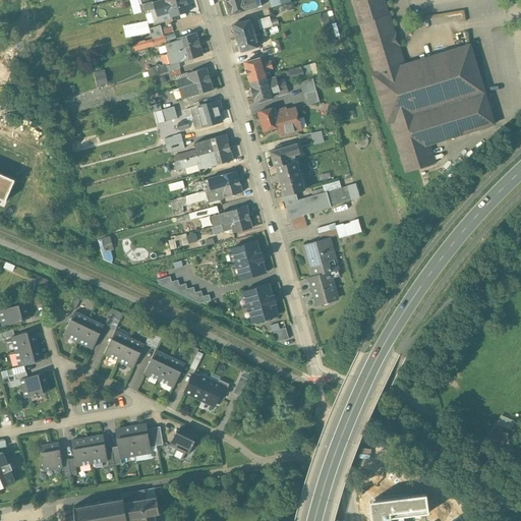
[(160,0),(153,2),(155,9),(155,10),(156,10),(158,9),(186,1),(186,0),(160,0)]
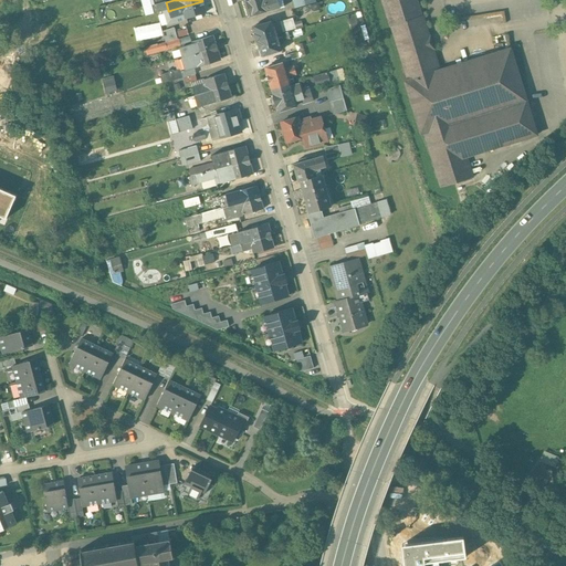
[(247,0),(245,0),(250,17),(283,7),(281,0),(247,0)]
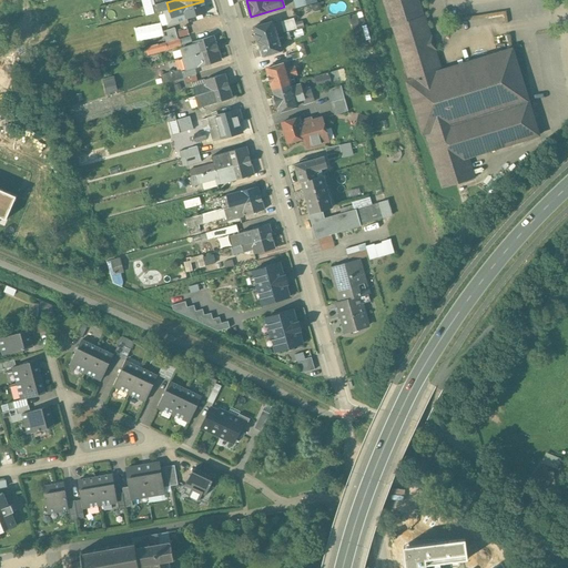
[(383,0),(392,27),(393,27),(409,80),(406,81),(423,134),(426,133),(443,189),(474,179),(468,158),(457,123),(528,102),(513,49),(442,70),(424,16),(423,16),(417,0),(383,0)]
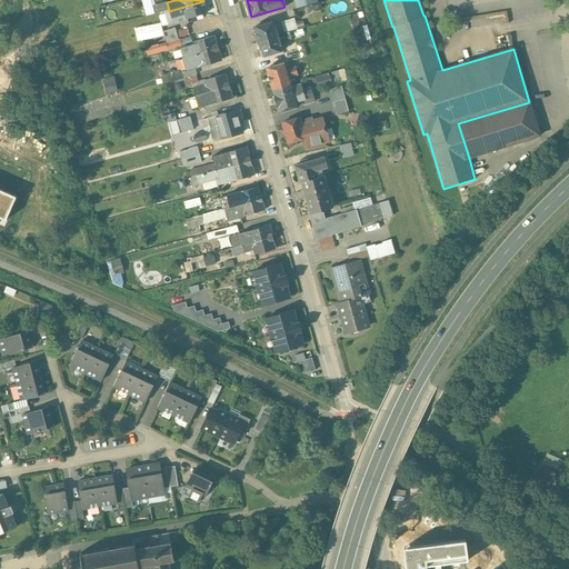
[(172,10),(170,11),(172,19),(186,16),(187,19),(207,12),(203,1),(172,10)]
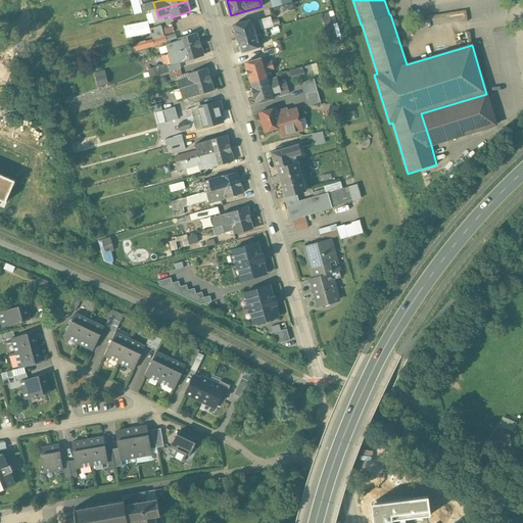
[(153,2),(142,5),(143,12),(155,9),(153,2)]
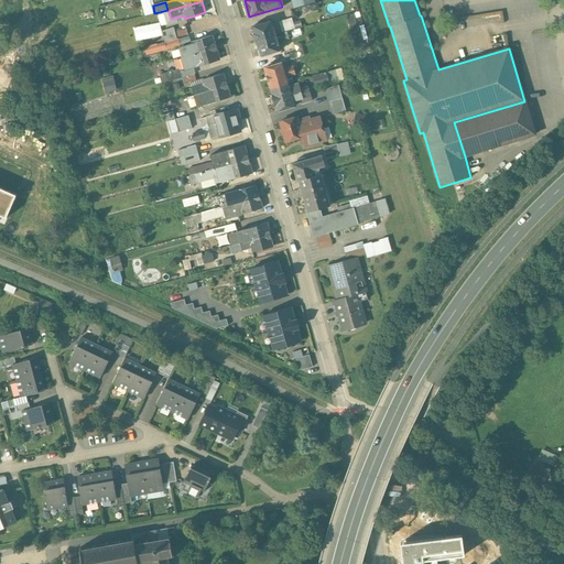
[(293,19),(288,21),(289,25),(291,32),(296,30),(293,19)]
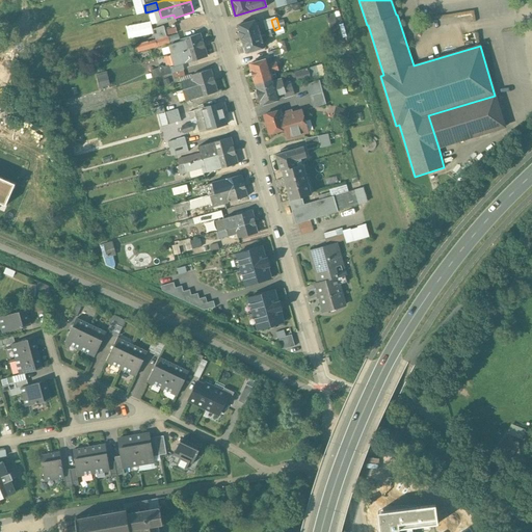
[(256,20),(238,25),(242,40),(260,34),(256,20)]
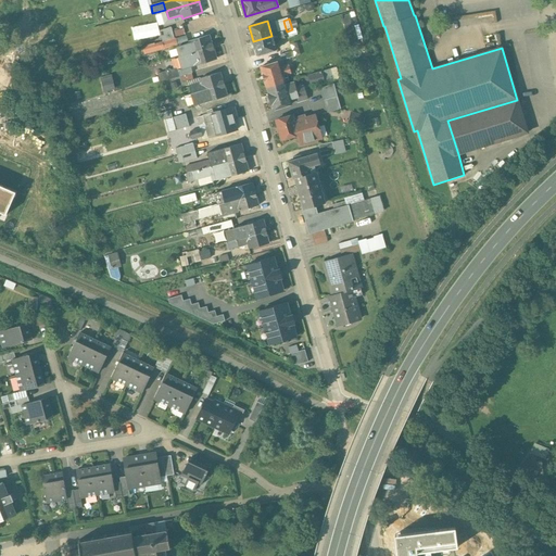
[(171,27),(163,30),(165,40),(174,38),(171,27)]
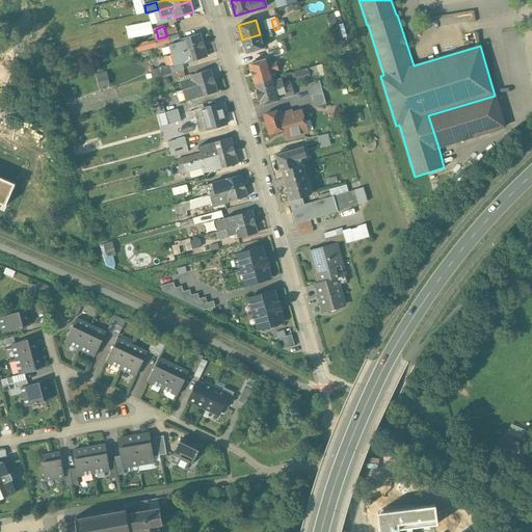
[(201,33),(181,40),(182,43),(169,46),(173,54),(204,45),(201,33)]
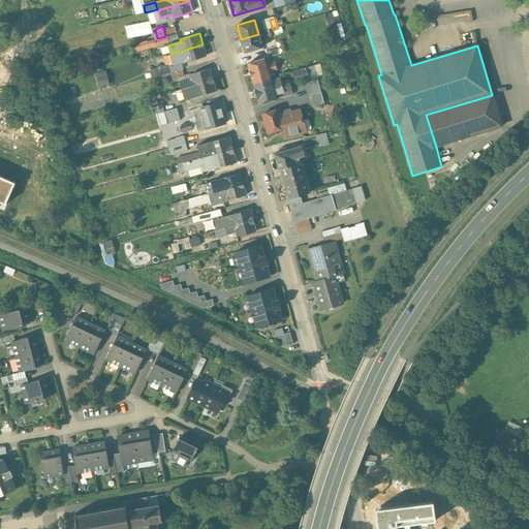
[(258,34),(241,39),(245,53),(262,48),(258,34)]
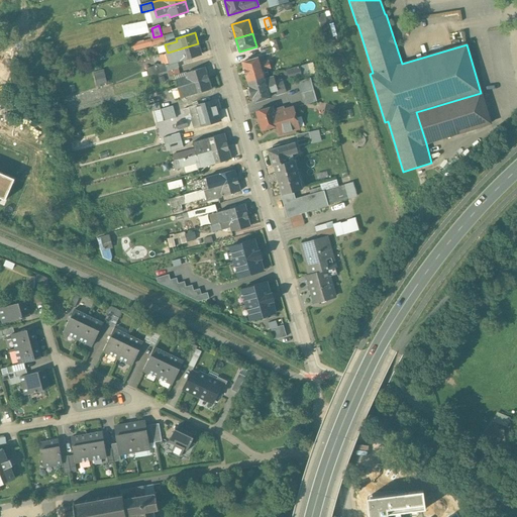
[(164,35),(133,43),(135,50),(166,42),(164,35)]
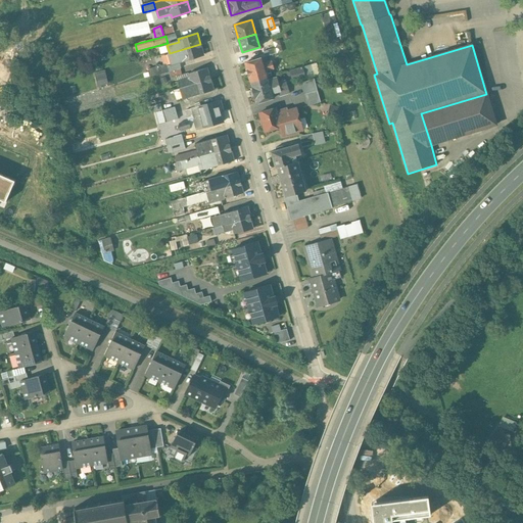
[(284,39),(273,42),(275,48),(285,44),(284,39)]
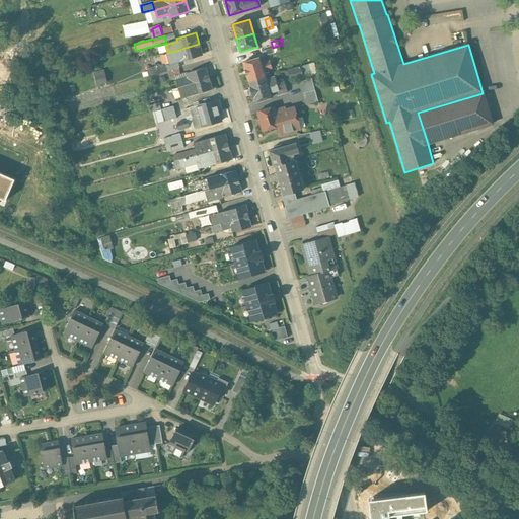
[(199,44),(168,53),(167,53),(170,64),(202,55),(199,44)]
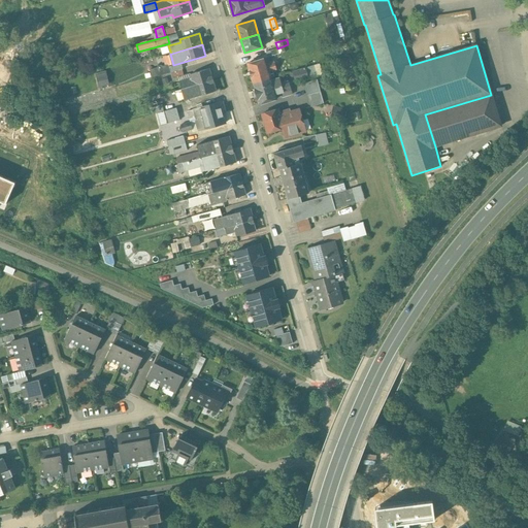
[(277,48),(266,52),(268,58),(278,54),(277,48)]
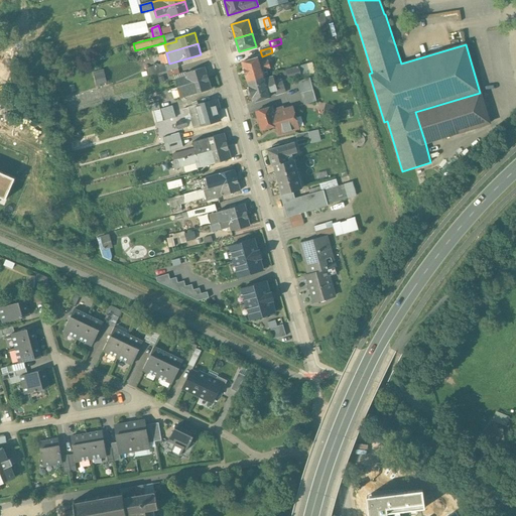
[(14,52),(0,52),(0,65),(15,65),(14,52)]
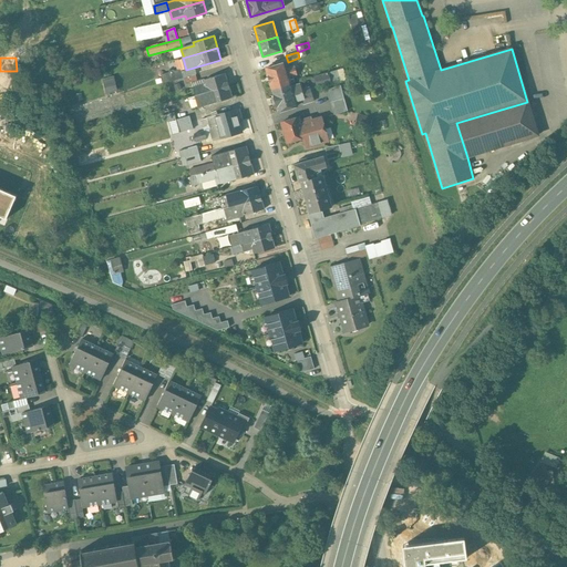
[(285,62),(266,69),(272,90),(290,84),(289,78),(297,74),(295,66),(286,69),(285,62)]
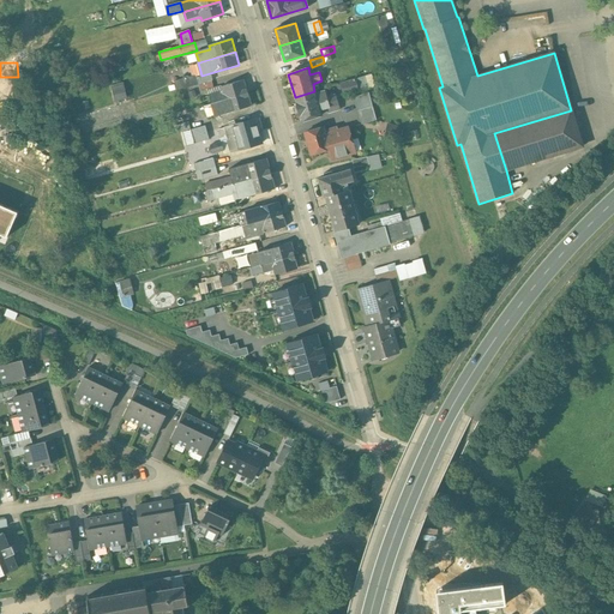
[(193,77),(175,82),(178,90),(196,85),(193,77)]
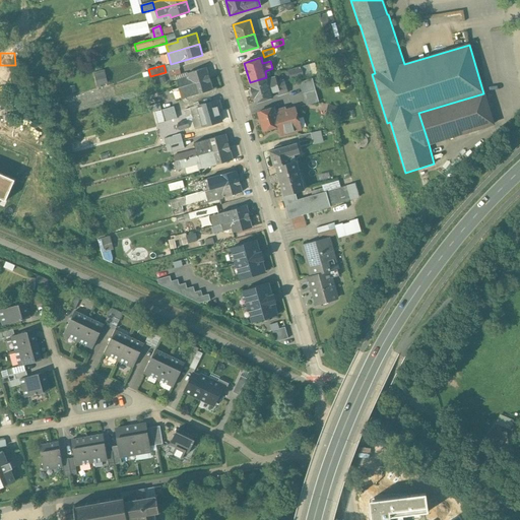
[(309,65),(301,67),(304,77),(312,75),(309,65)]
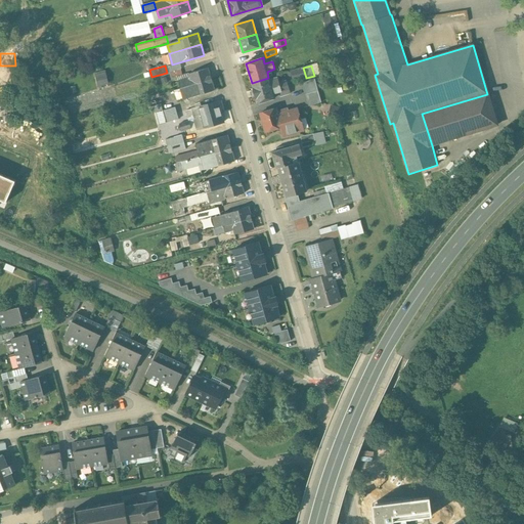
[(208,68),(189,74),(190,77),(178,81),(180,88),(211,79),(208,68)]
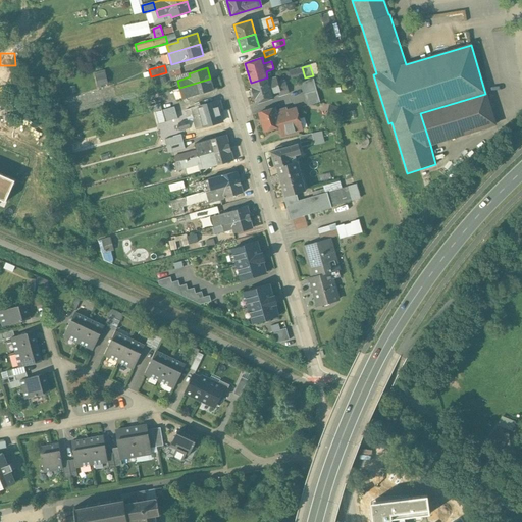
[(302,67),(290,70),(293,81),(305,77),(302,67)]
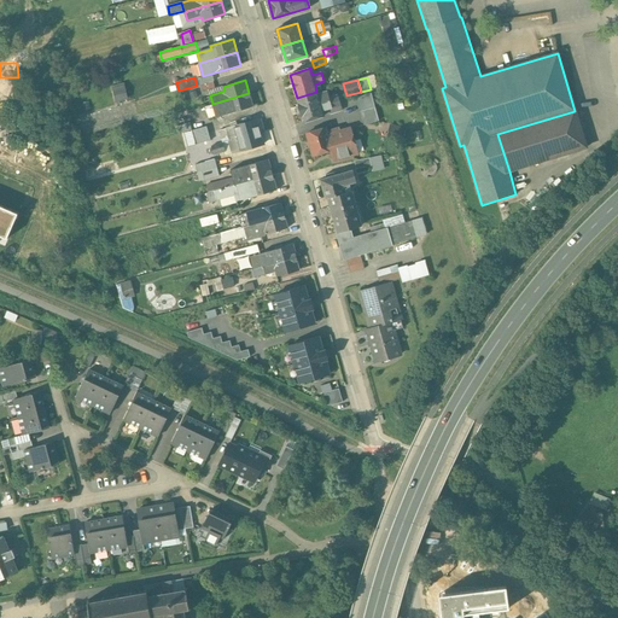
[(116,100),(128,98),(123,82),(112,85),(116,100)]
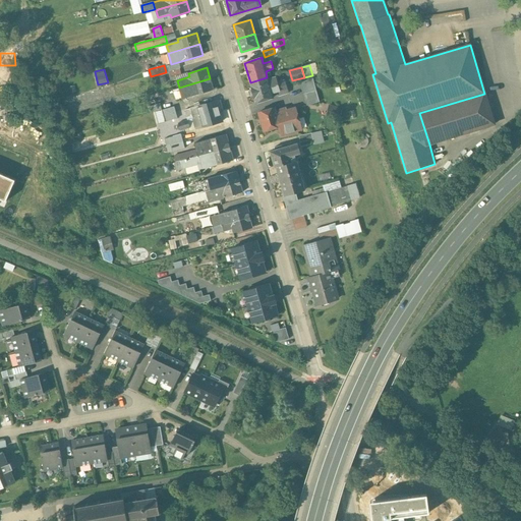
[(267,77),(250,82),(253,93),(278,84),(279,88),(286,85),(284,80),(277,82),(276,77),(268,79),(267,77)]
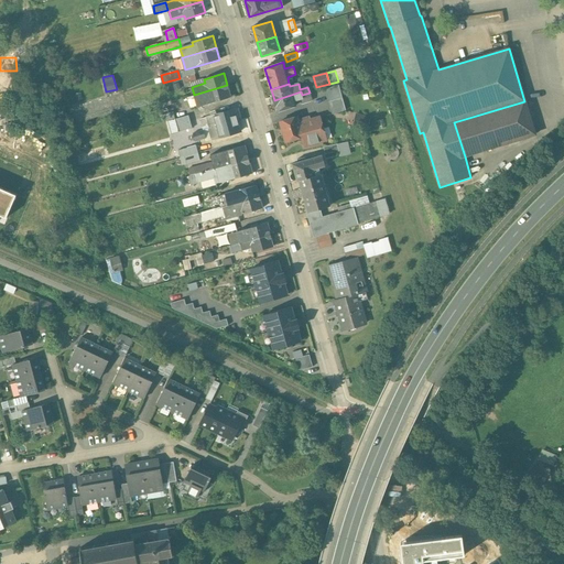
[(227,85),(194,95),(197,107),(230,97),(227,85)]
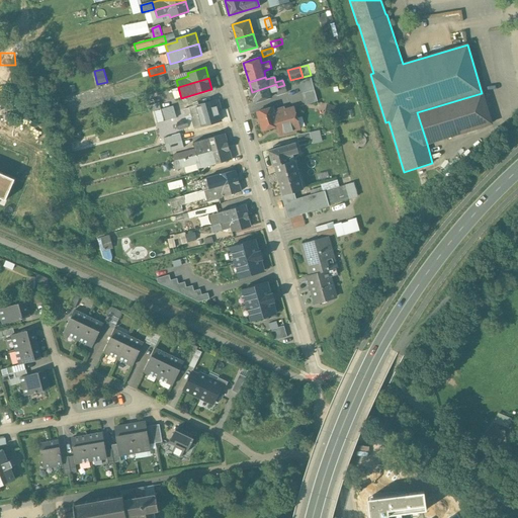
[(312,78),(298,82),(301,93),(315,89),(312,78)]
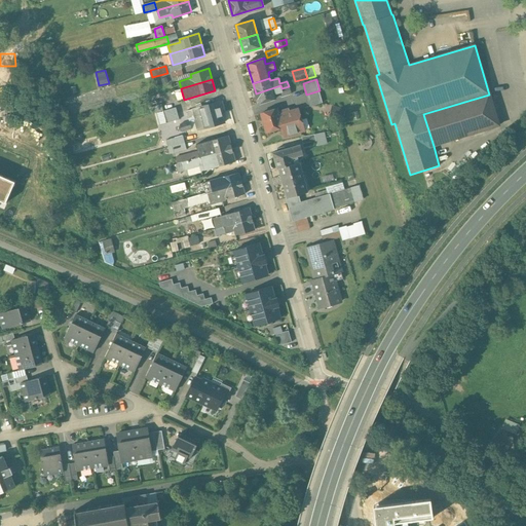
[(280,85),(256,94),(259,104),(275,99),(274,96),(279,94),(280,98),(291,95),(289,86),(282,88),(280,85)]
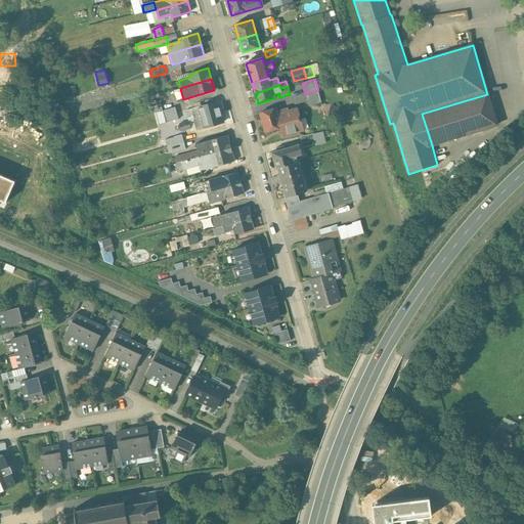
[(318,90),(305,94),(308,106),(321,102),(318,90)]
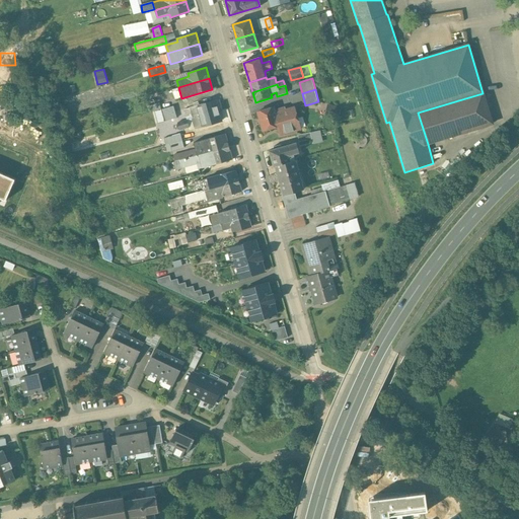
[(483,93),(418,113),(428,144),(493,124),(483,93)]
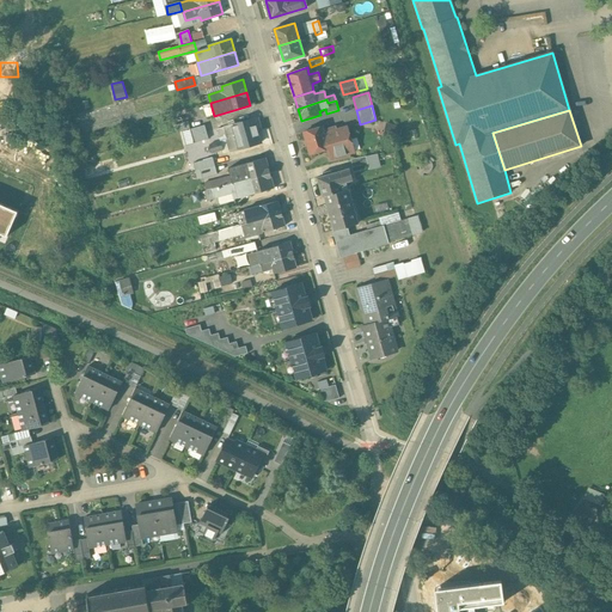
[(255,118),(231,124),(231,126),(216,129),(219,138),(226,136),(226,139),(257,130),(255,118)]
